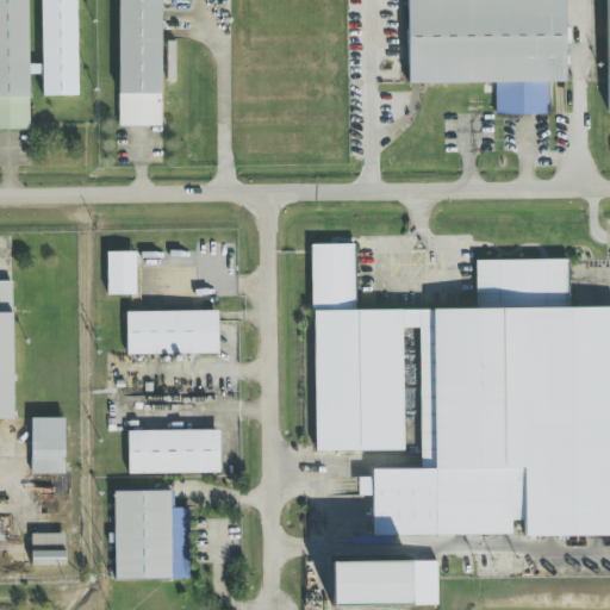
[(0,0),(0,130),(29,130),(29,0),(0,0)]
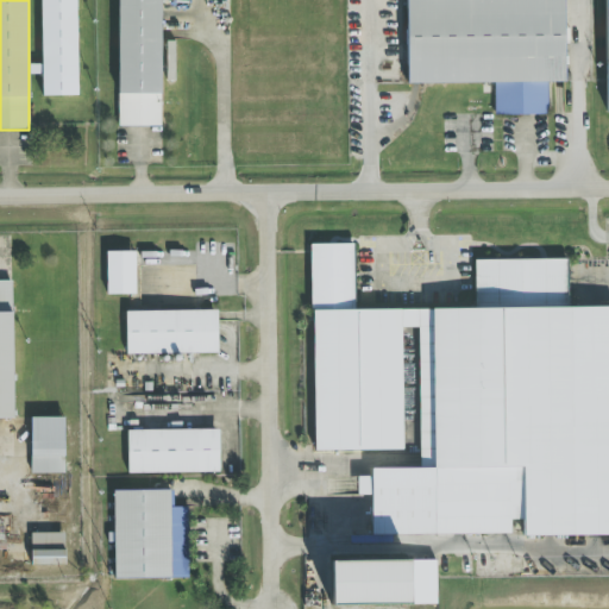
[(76,0),(41,0),(43,98),(79,96),(76,0)]
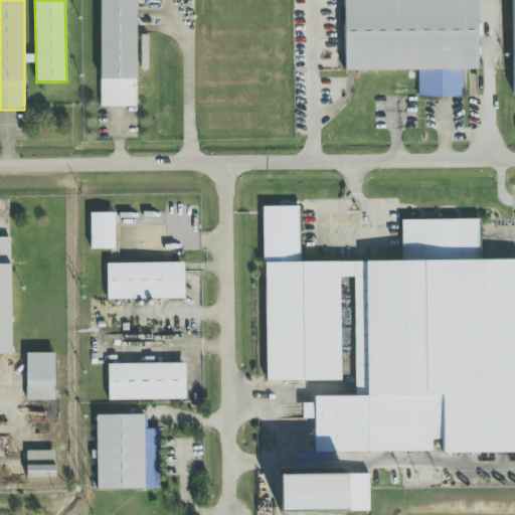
[(100,0),(100,107),(137,107),(137,0),(100,0)]
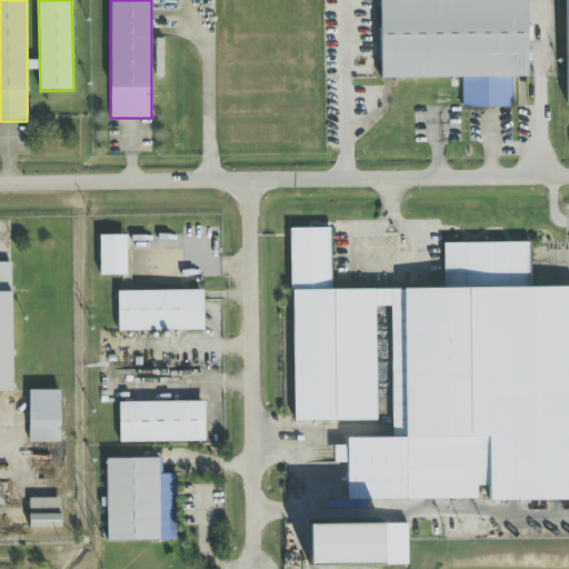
[(521,0),(379,0),(380,79),(460,79),(460,108),(509,108),(509,78),(522,78),(521,0)]
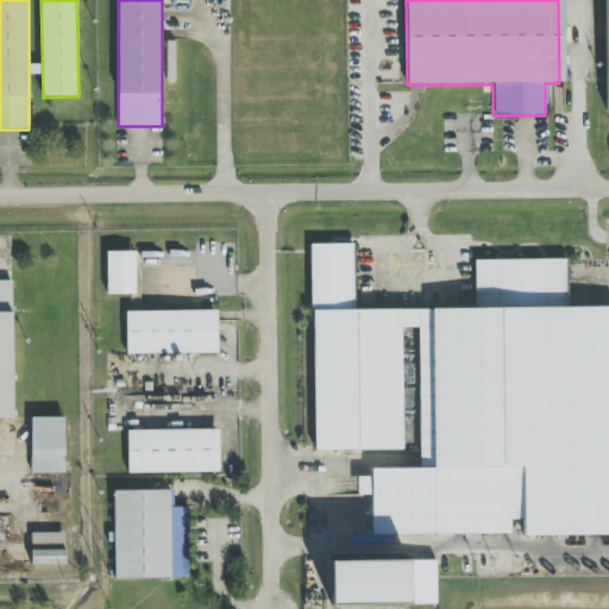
[(135,252),(106,252),(106,295),(135,295),(135,252)]
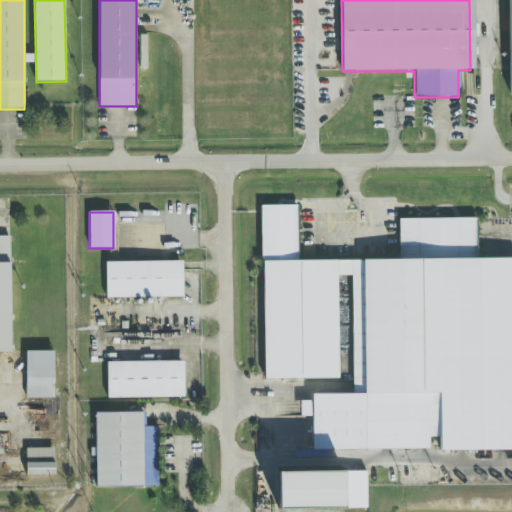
[(264,260),(266,378),(343,377),(341,275),(355,274),(357,391),(364,391),(365,449),(429,448),(429,437),(437,437),(437,450),(511,449),(511,330),(480,331),(480,318),(493,318),(492,286),(479,286),(478,217),(397,219),(398,258),(264,260)]
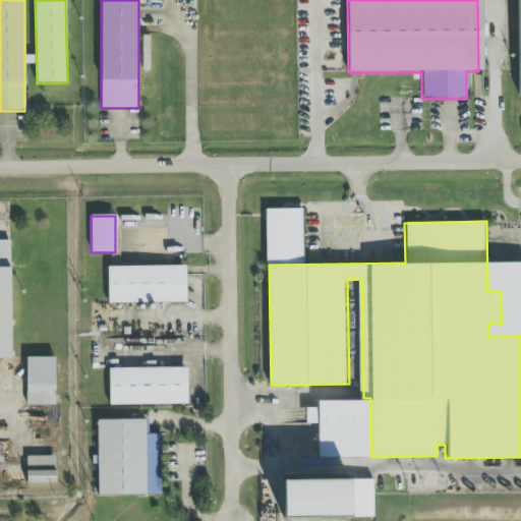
[(0,239),(0,357),(11,357),(10,239),(0,239)]
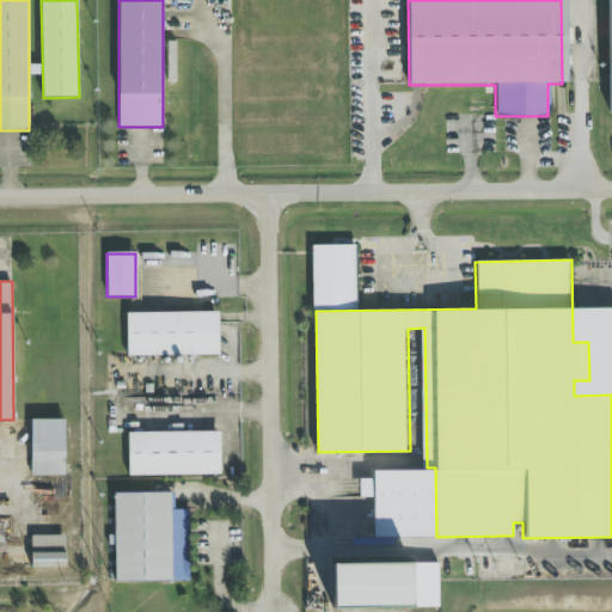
[(219,355),(219,312),(126,312),(126,355),(219,355)]
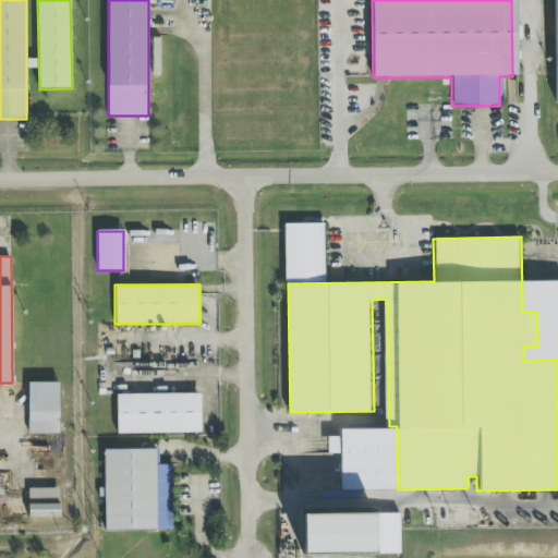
[(28,434),(59,434),(59,381),(28,381),(28,434)]
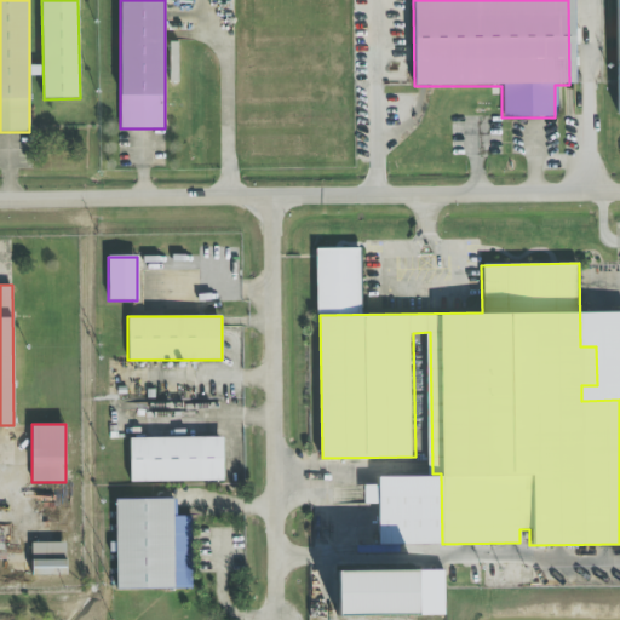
[(128,481),(223,481),(223,436),(128,436),(128,481)]
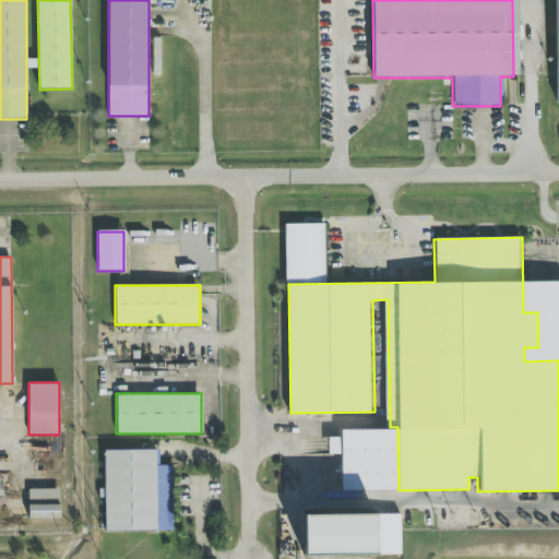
[(105,533),(173,532),(171,466),(158,466),(158,450),(104,451),(105,533)]
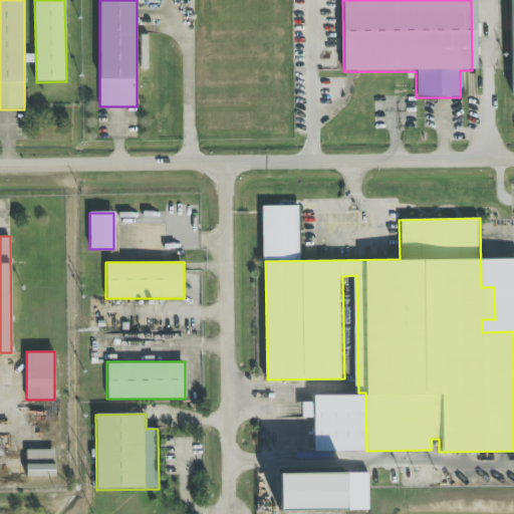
[(26,478),(54,477),(54,450),(26,451),(26,478)]
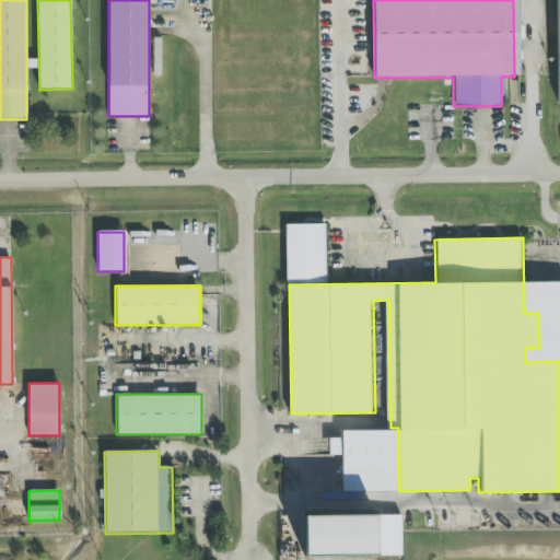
[(304,516),(304,556),(399,557),(400,516),(304,516)]
